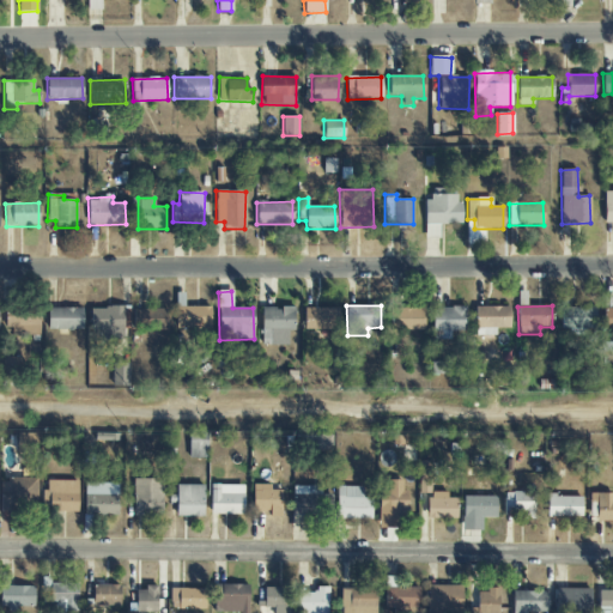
[(90,308),(91,331),(99,331),(99,339),(123,338),(122,307),(90,308)]
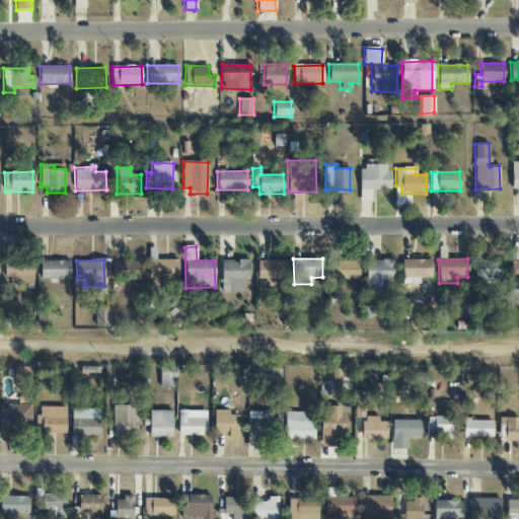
[(178,260),(149,260),(148,278),(177,278),(178,260)]
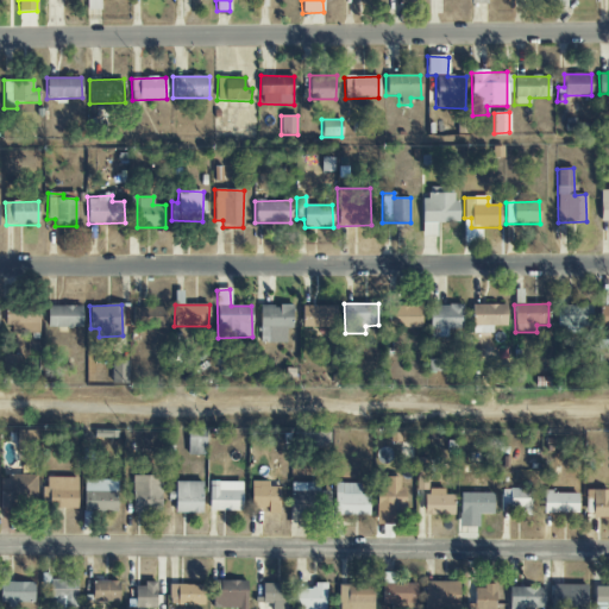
[(292,306),(259,305),(258,343),(286,344),(286,330),(292,330),(292,306)]
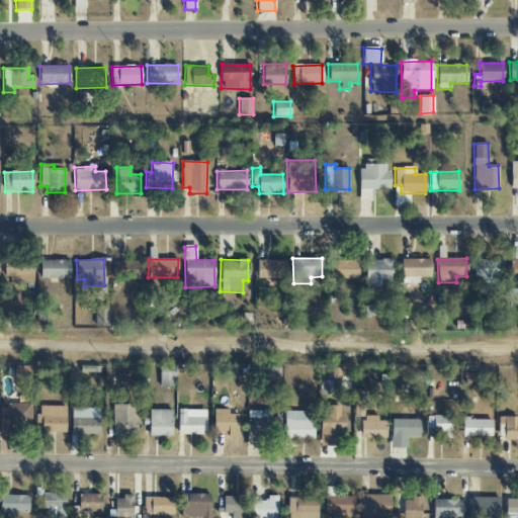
[(430,259),(401,260),(402,283),(419,283),(419,277),(430,277),(430,259)]
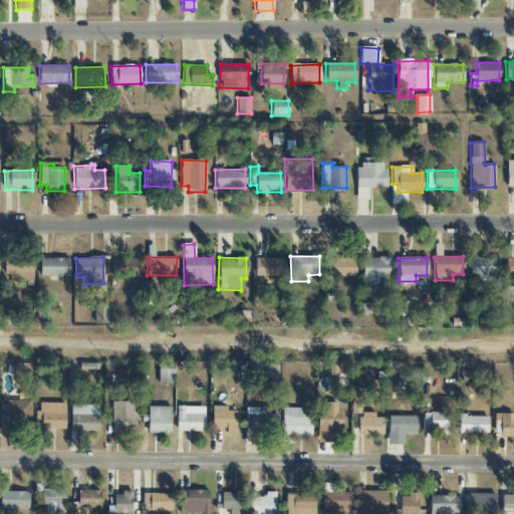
[(39,259),(40,279),(55,278),(55,276),(69,276),(68,258),(39,259)]
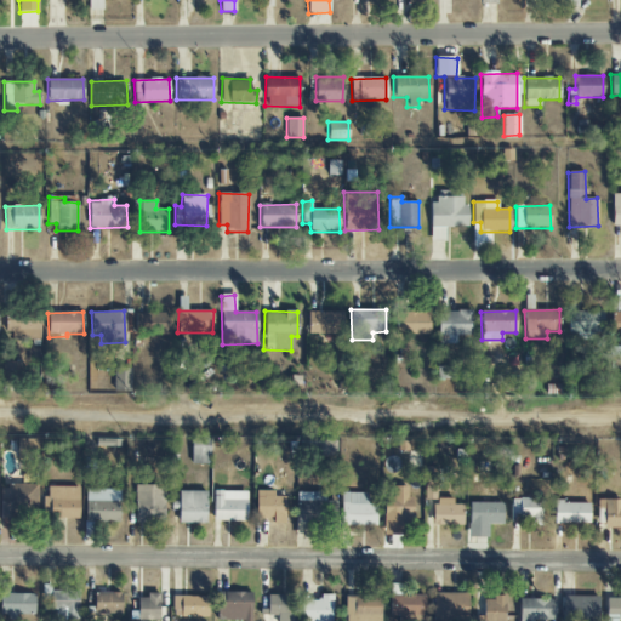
[(308,312),(308,334),(343,335),(343,313),(308,312)]
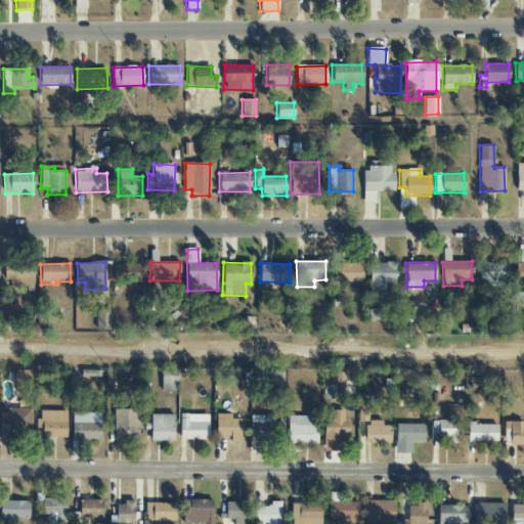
[(362,264),(334,263),(334,282),(362,282),(362,264)]
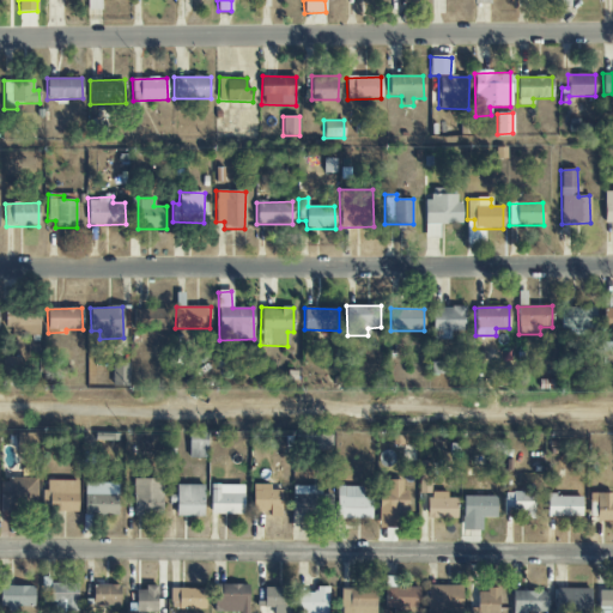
[(432,308),(431,340),(450,340),(450,332),(465,332),(465,308),(432,308)]
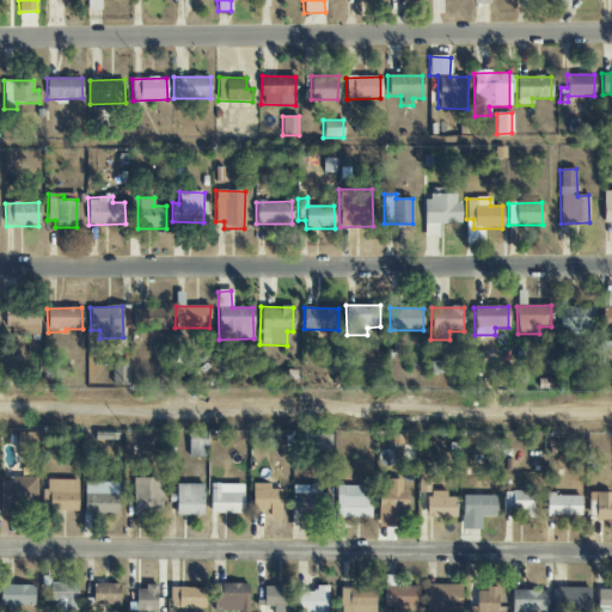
[(560,307),(558,334),(583,334),(585,328),(593,328),(594,307),(560,307)]
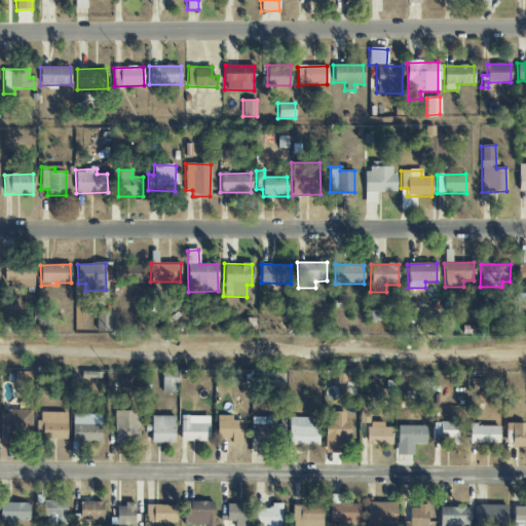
[(6,288),(33,289),(34,266),(6,265),(6,288)]
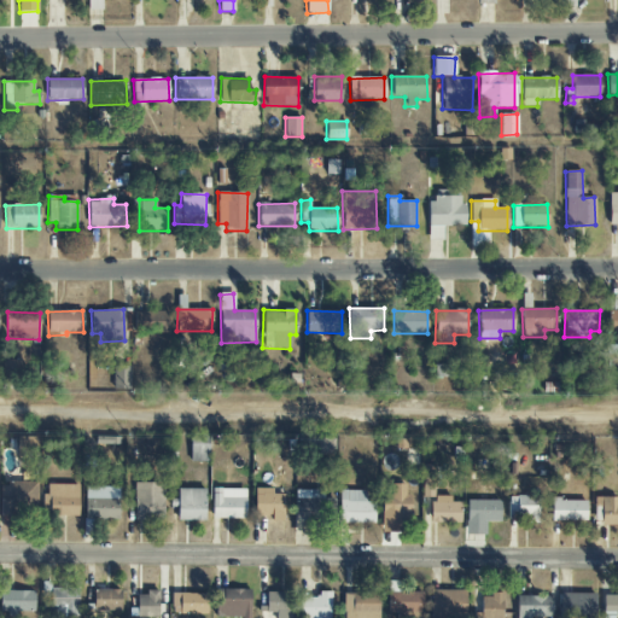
[(169,312),(134,312),(134,333),(168,333),(169,312)]
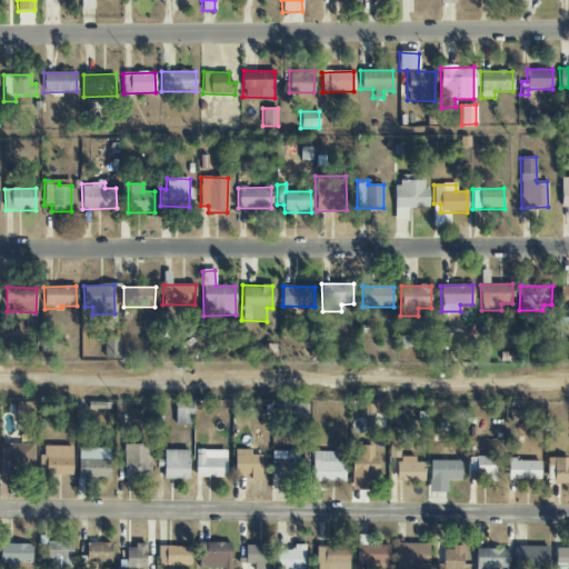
[(103,358),(117,359),(119,338),(105,337),(103,358)]
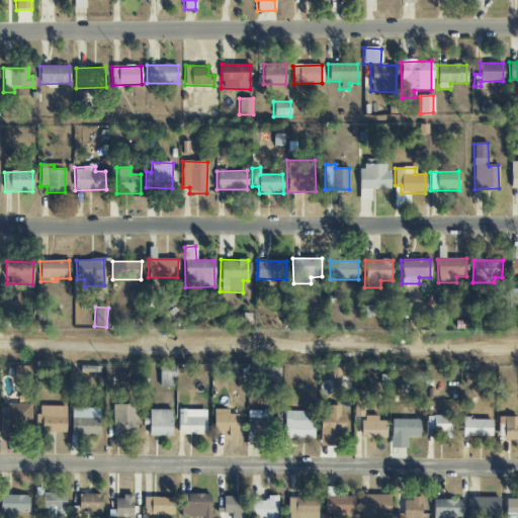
[(175,387),(175,366),(160,365),(159,387),(175,387)]
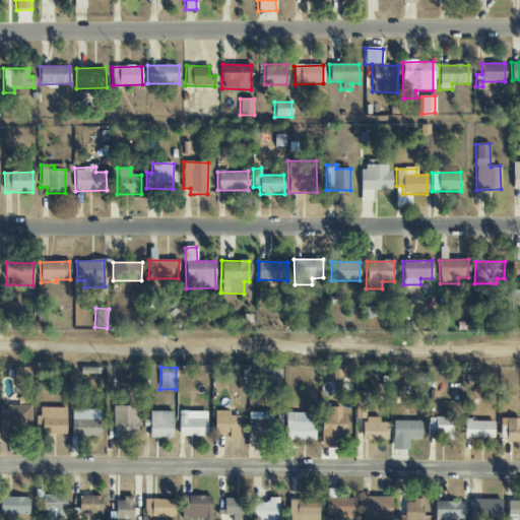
[(30,380),(30,369),(14,368),(14,377),(17,377),(17,372),(27,372),(26,379),(30,380)]
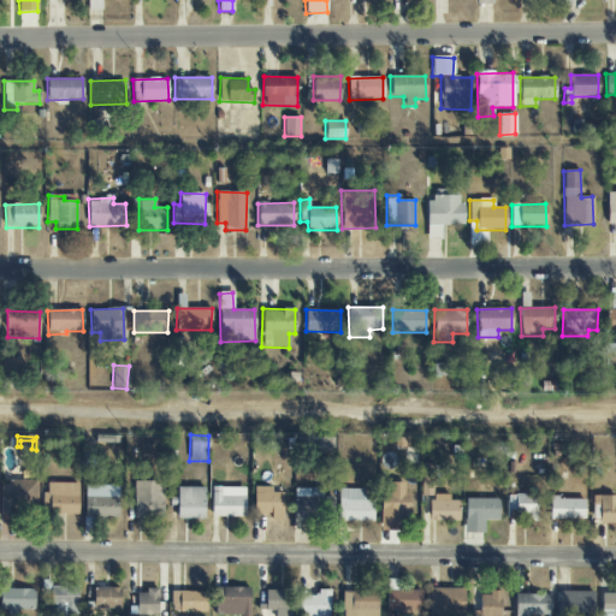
[(421,497),(433,497),(433,463),(421,463),(421,497)]
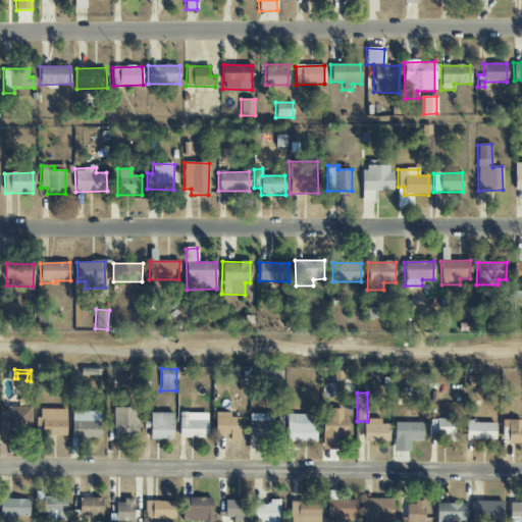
[(0,420),(0,436),(22,436),(22,408),(0,408),(0,420)]
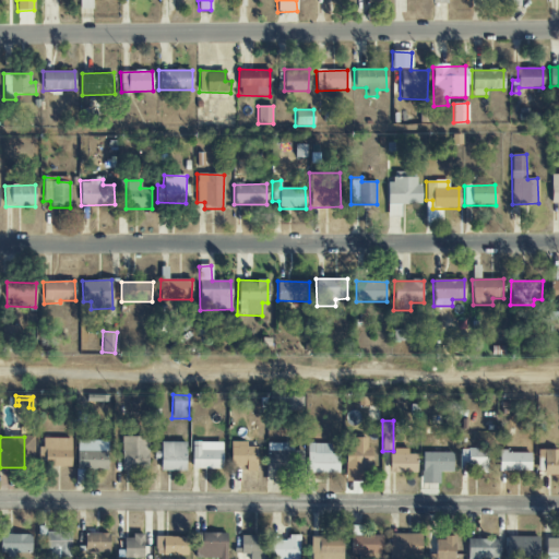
[(121,471),(147,471),(147,437),(121,437),(121,471)]
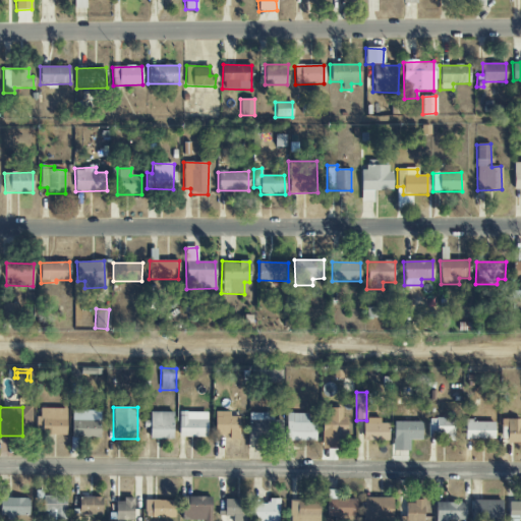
[(66,409),(38,408),(37,435),(65,436),(66,409)]
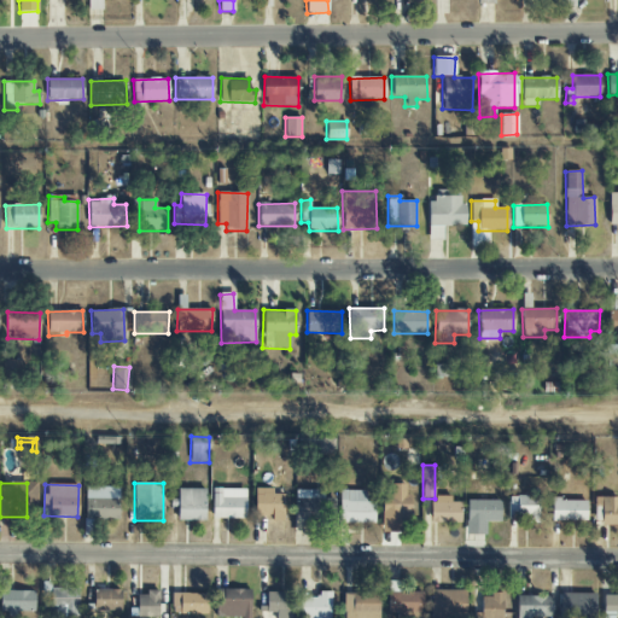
[(397,532),(397,518),(410,518),(410,494),(406,494),(406,484),(390,484),(390,495),(380,495),(382,532),(397,532)]
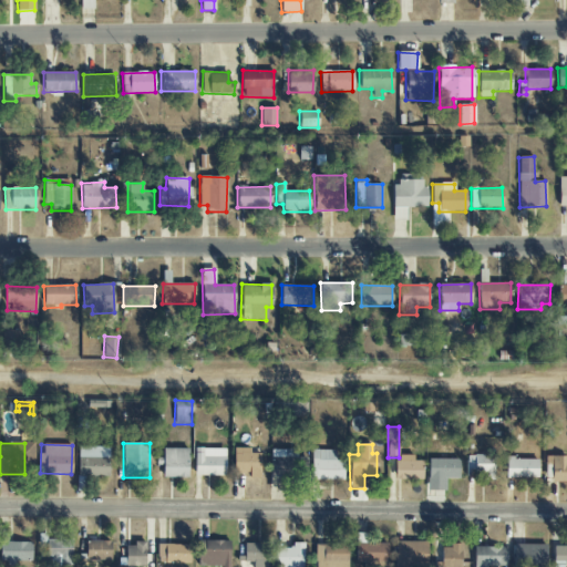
[(109,447),(79,446),(78,476),(107,476),(109,447)]
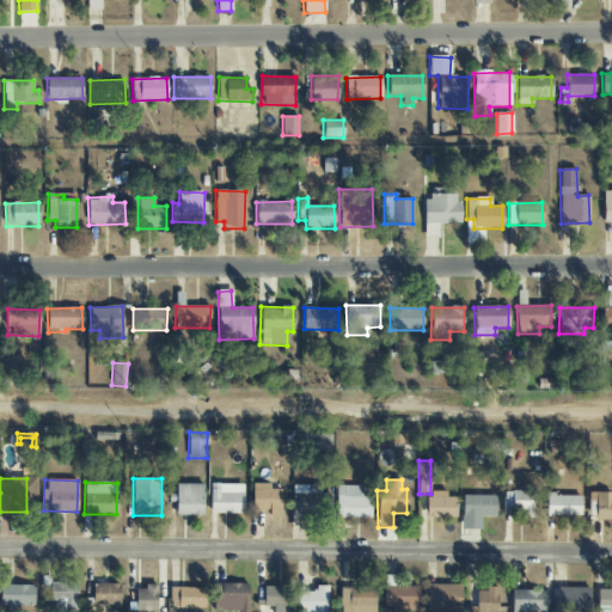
[(270,484),(252,483),(251,510),(268,510),(268,516),(281,516),(281,490),(270,489),(270,484)]
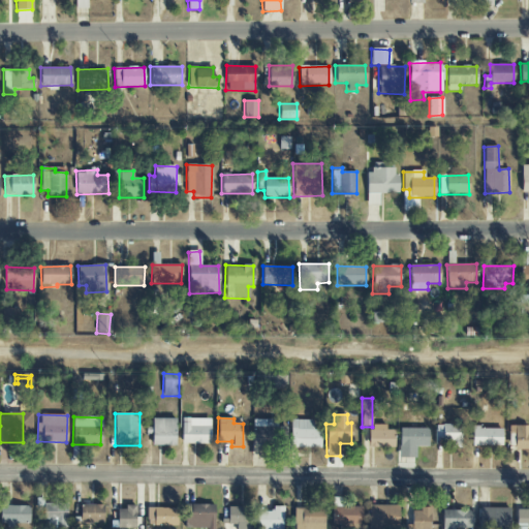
[(175,446),(176,418),(152,418),(151,445),(175,446)]
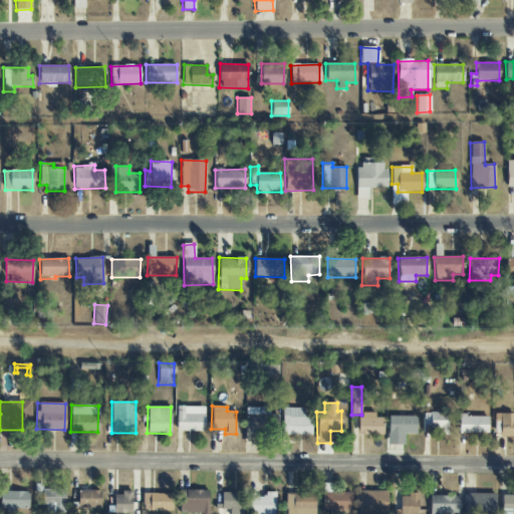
[(176,431),(204,432),(204,407),(177,407),(176,431)]
